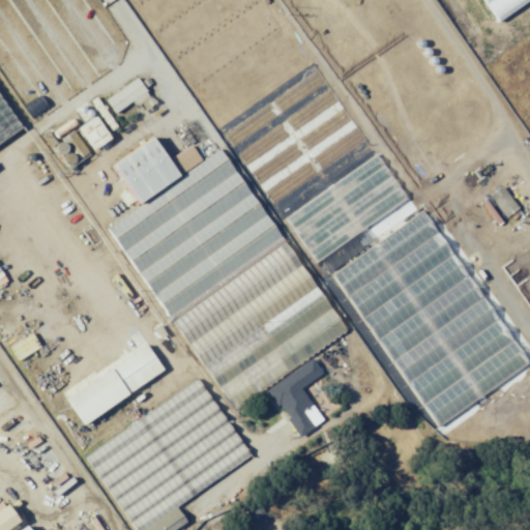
[(431,429),(527,369),(427,209),(386,235),(375,235),(404,216),(404,208),(274,0),(247,0),(247,1),(245,1),(231,9),(226,0),(155,0),(144,7),(311,274),(335,274),(431,429)]
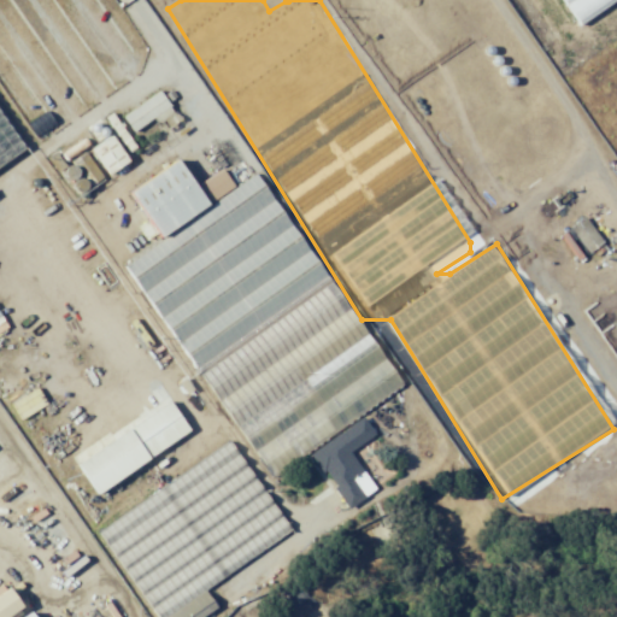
[(557,0),(573,24),(611,0),(557,0)]
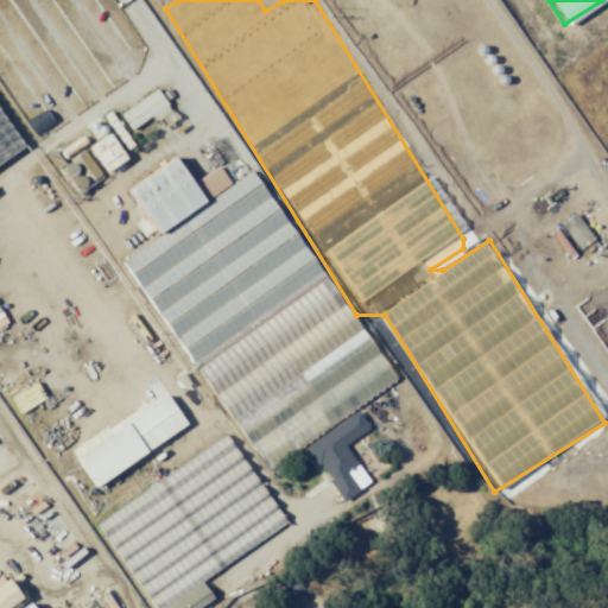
[(172,111),(157,90),(120,115),(132,132),(152,118),(154,122),(172,111)]
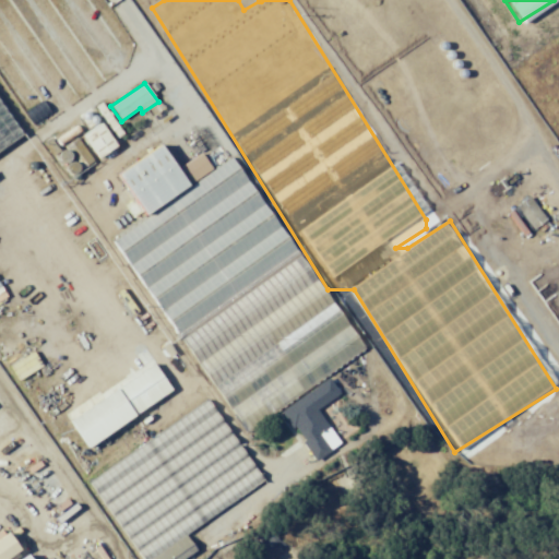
[(0,154),(23,141),(0,104),(0,154)]
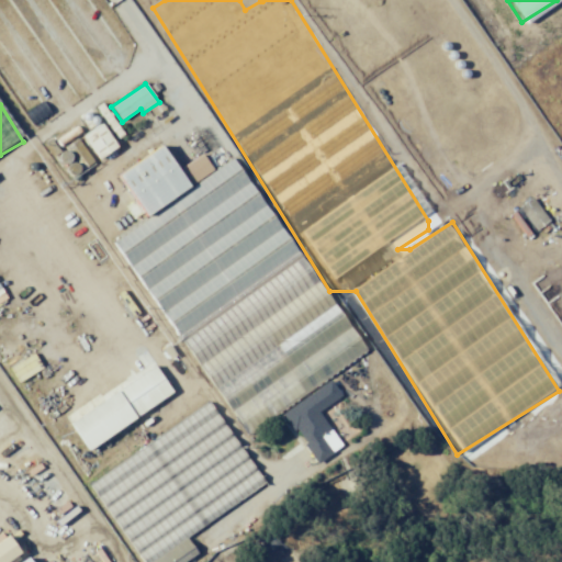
[(364,355),(235,156),(222,165),(211,148),(178,169),(164,146),(119,176),(135,201),(125,206),(136,224),(114,238),(243,437),(282,412),(316,464),(343,448),(318,412),(341,396),(328,378),(364,355)]
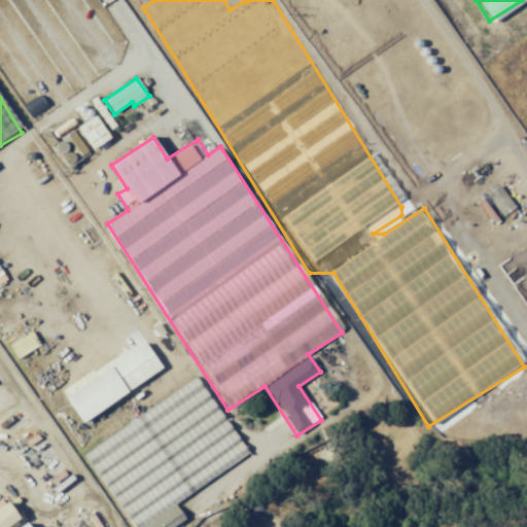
[(517,209),(500,185),(487,195),(503,218),(517,209)]
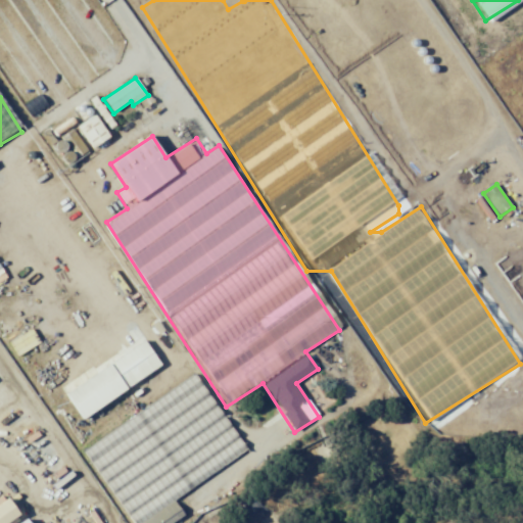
[(162,367),(145,341),(64,394),(82,421),(162,367)]
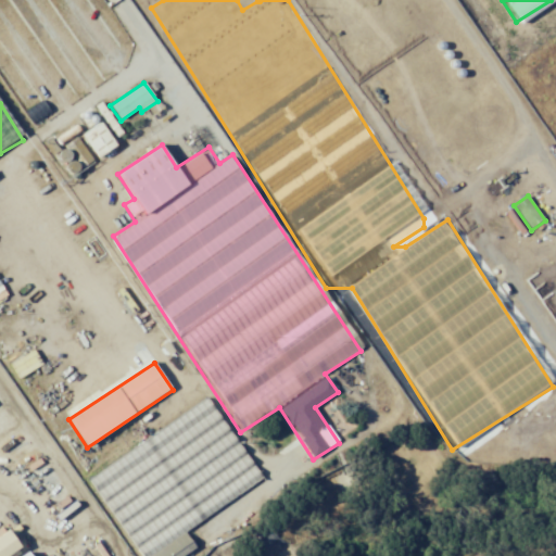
[(88,478),(139,555),(185,555),(196,550),(185,532),(263,481),(209,399),(88,478)]
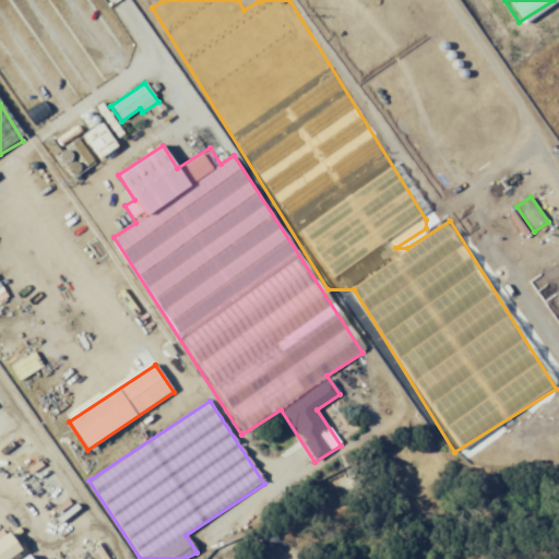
[(0,558),(14,558),(20,556),(6,534),(0,536),(0,558)]
